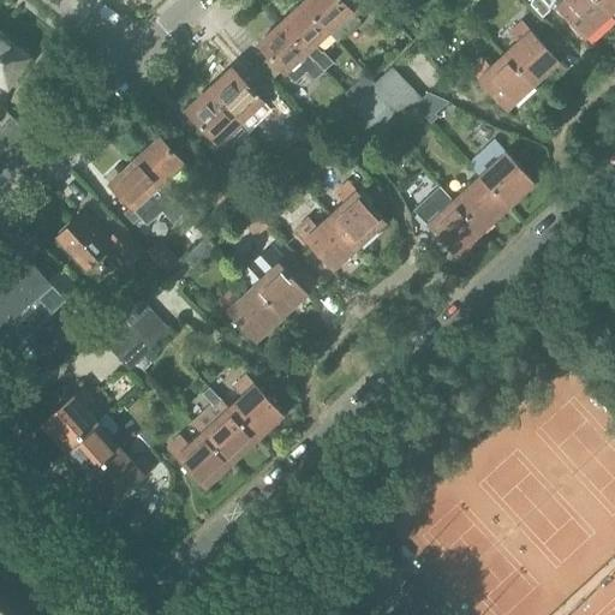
[(305,0),(305,4),(304,5),(329,33),(338,42),(360,21),(357,17),(376,0),(305,0)]
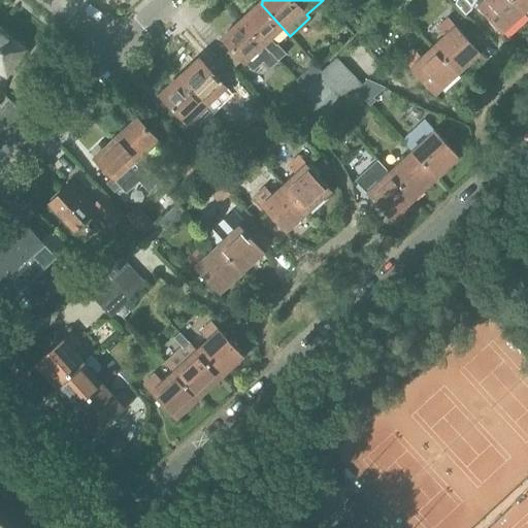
[(503,34),(524,14),(510,0),(451,0),(466,15),(473,9),(472,8),(471,6),(470,5),(474,2),(503,34)]
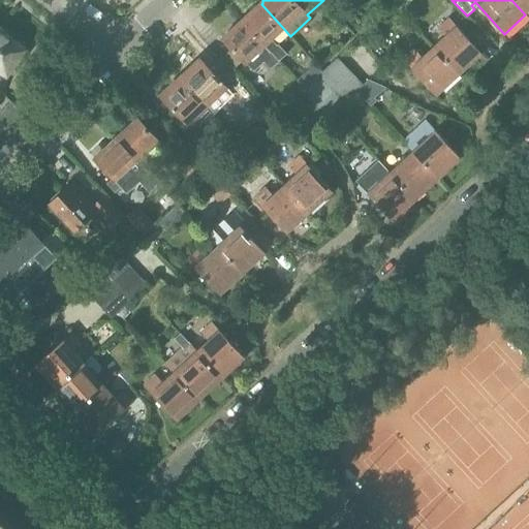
[(528,0),(511,0),(525,14),(528,10),(528,0)]
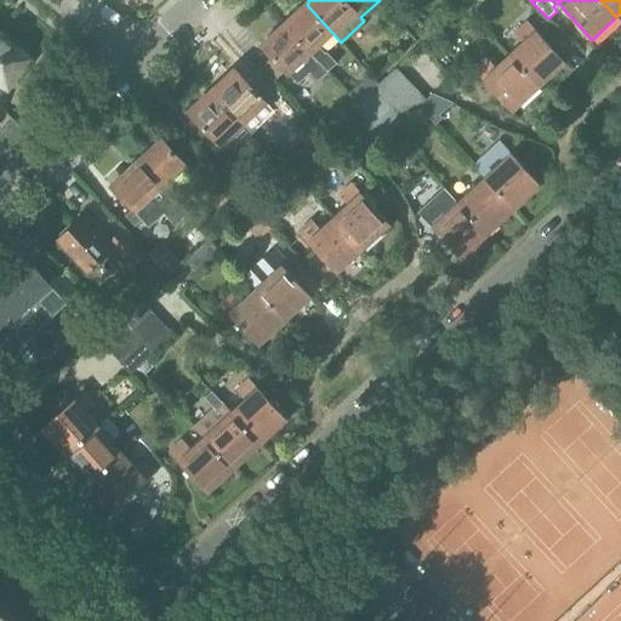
[(295,16),(285,26),(328,72),(337,63),(328,52),(326,53),(319,46),(332,33),(307,5),(306,6),(300,6),(294,11),(295,16)]
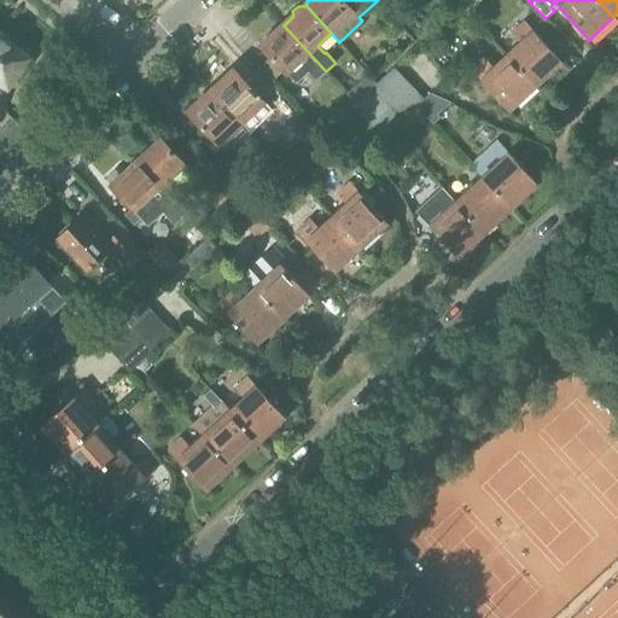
[(523,73),(537,89),(565,64),(526,23),(513,35),(523,45),(508,57),(523,73)]
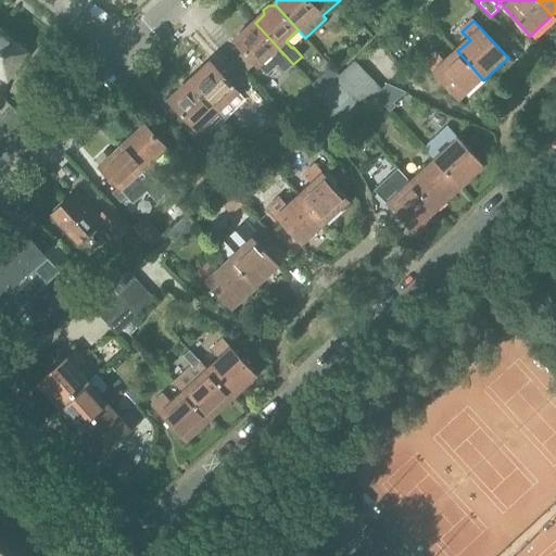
[(285,72),(293,64),(255,23),(247,29),(242,29),(237,34),(237,39),(235,41),(266,75),(277,64),(285,72)]
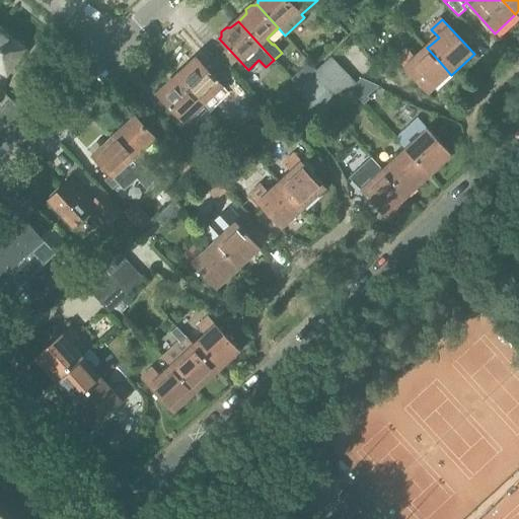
[(26,49),(0,28),(0,93),(7,74),(26,49)]
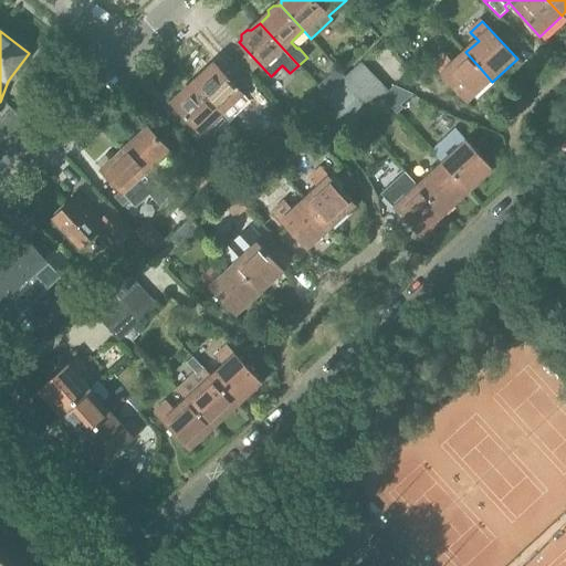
[(469,104),(492,82),(479,66),(465,52),(453,63),(446,54),(433,66),(469,104)]
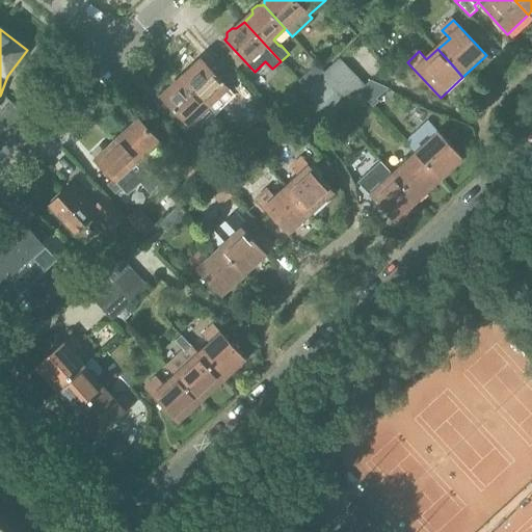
[(341,58),(321,76),(329,84),(348,67),(341,58)]
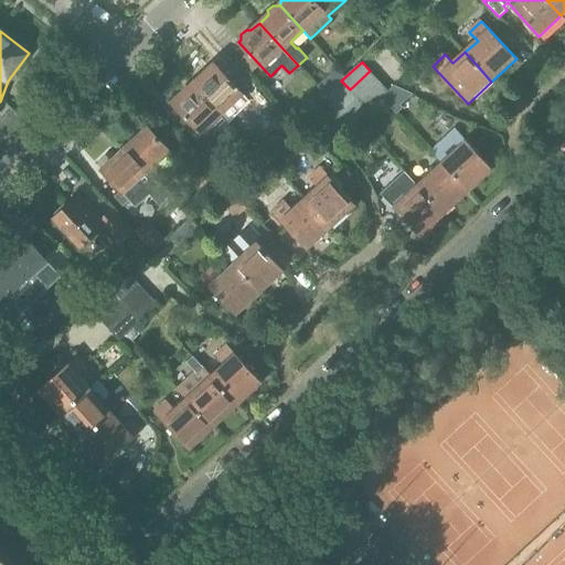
[(193,84),(222,113),(230,123),(231,124),(253,103),(243,93),(242,94),(214,64),(193,84)]
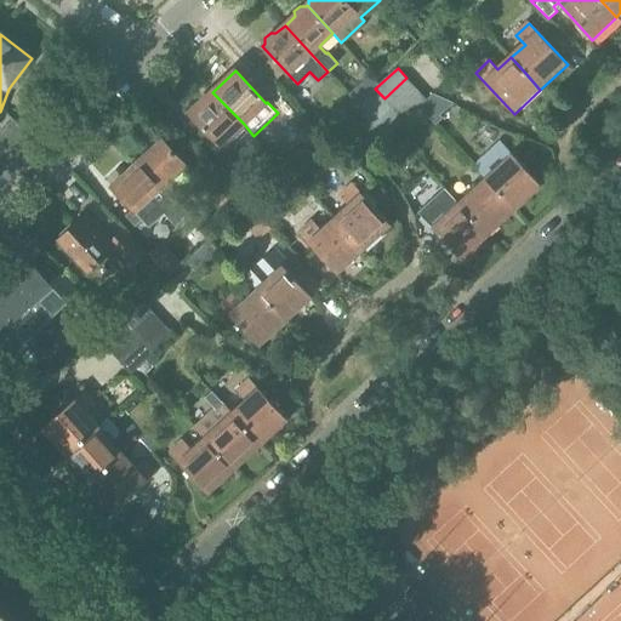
[(417,89),(406,78),(385,98),(394,109),(417,89)]
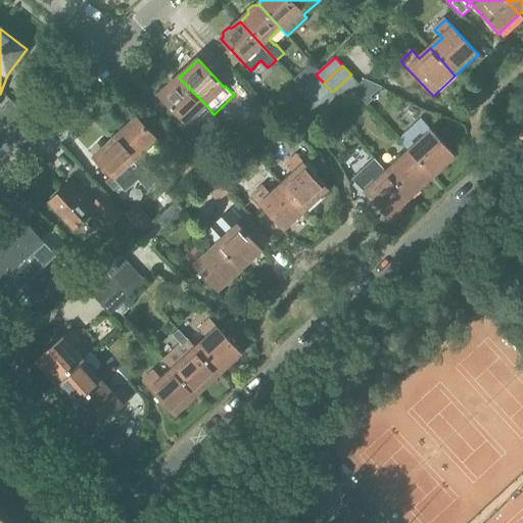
[(310,80),(302,72),(294,79),(300,86),(301,87),(310,80)]
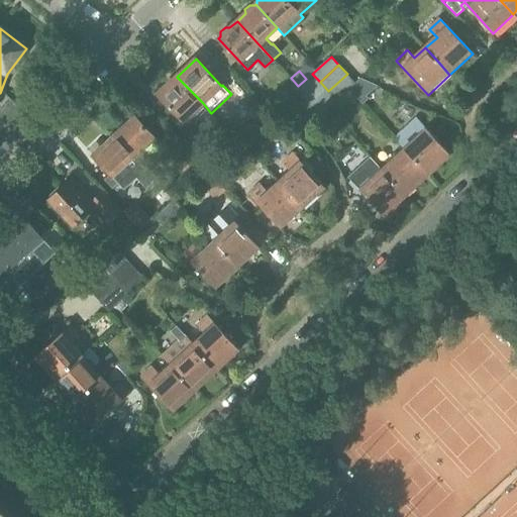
[(303,98),(320,82),(312,74),(306,79),(298,86),(295,89),(303,98)]
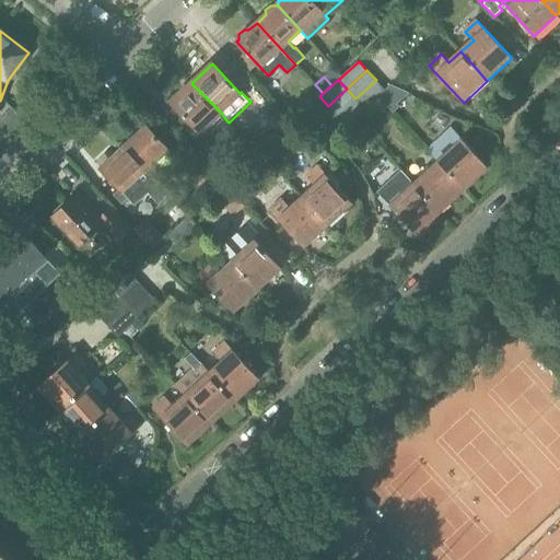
[(376,80),(356,98),(365,108),(385,90),(376,80)]
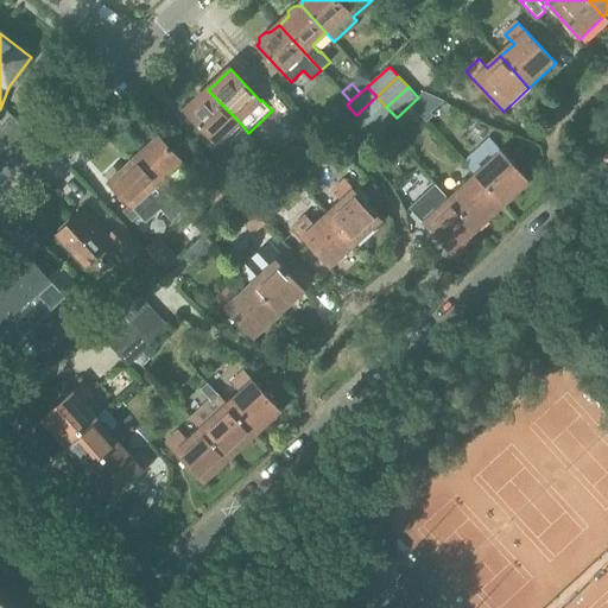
[(247,132),(239,121),(208,90),(187,111),(223,151),(236,138),(239,140),(247,132)]
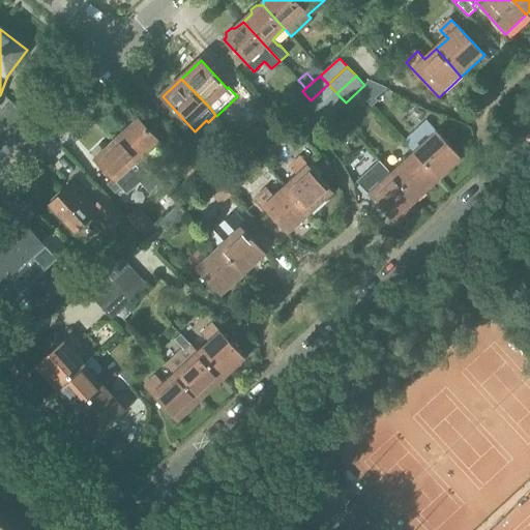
[(311,100),(320,110),(336,93),(328,84),(311,100)]
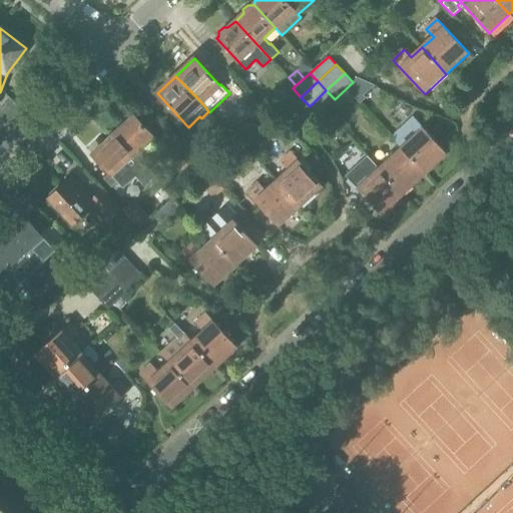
[(310,106),(318,115),(335,99),(326,90),(310,106)]
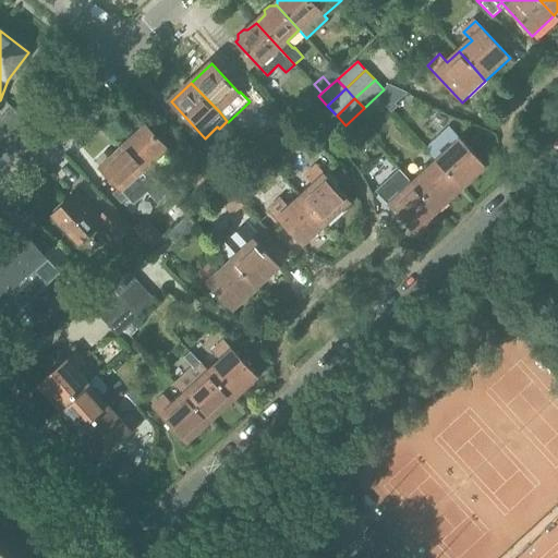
[(275,106),(267,113),(282,130),(291,122),(275,106)]
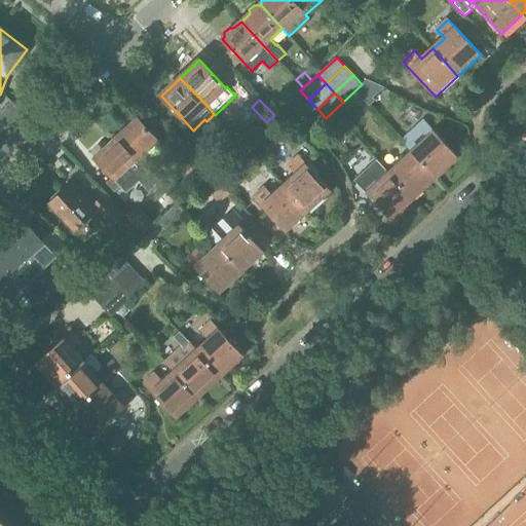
[(9,101),(0,112),(0,125),(3,128),(20,113),(9,101)]
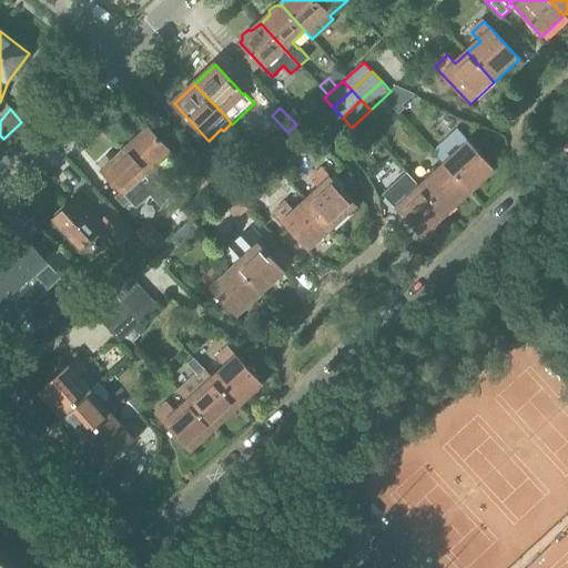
[(148,128),(124,149),(146,173),(154,181),(163,172),(163,169),(158,162),(170,152),(148,128)]
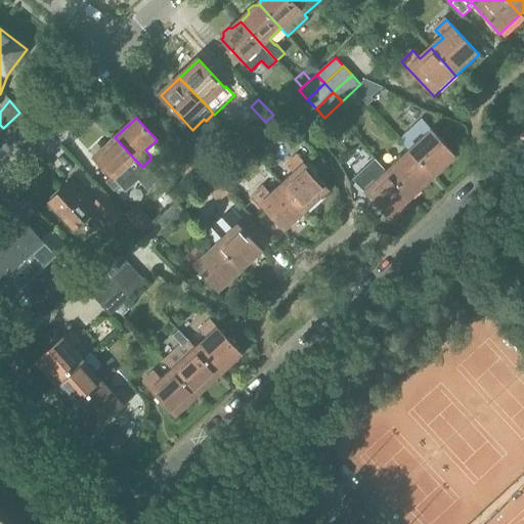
[(409,150),(435,177),(457,157),(423,119),(400,139),(409,150)]
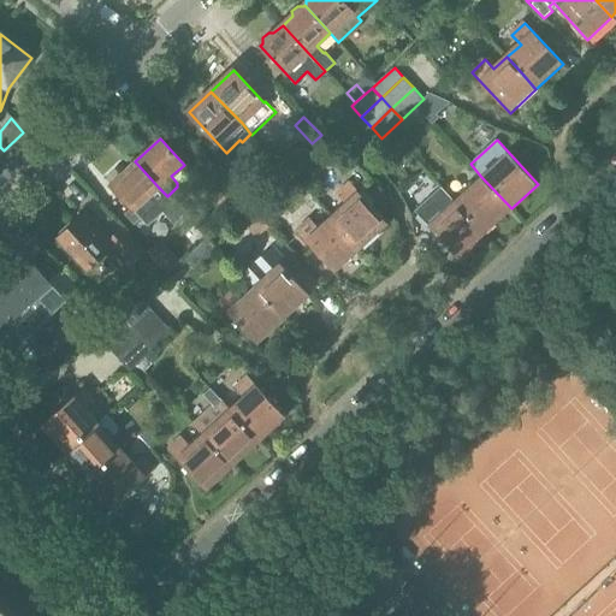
[(286,166),(294,175),(308,161),(301,153),(286,166)]
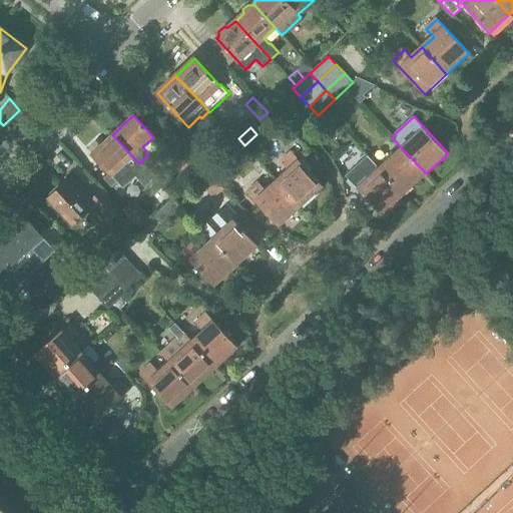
[(139,163),(132,156),(112,134),(92,153),(119,182),(139,163)]
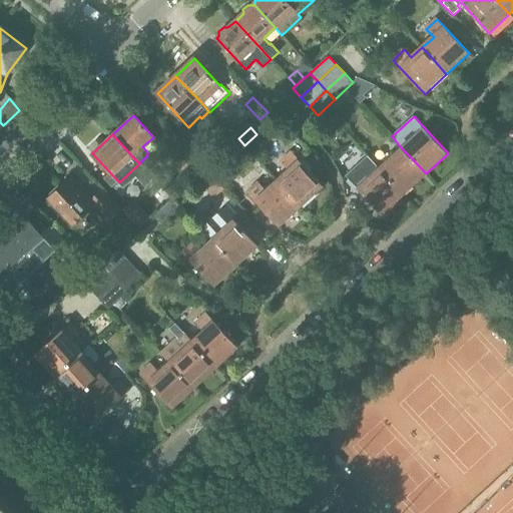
[(379,167),(403,194),(426,173),(401,147),(379,167)]
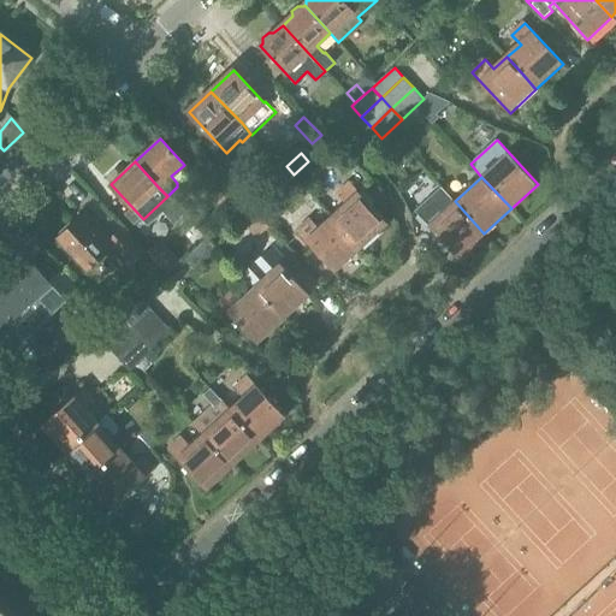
[(347,205),(335,215),(363,248),(389,224),(351,183),(338,195),(347,205)]
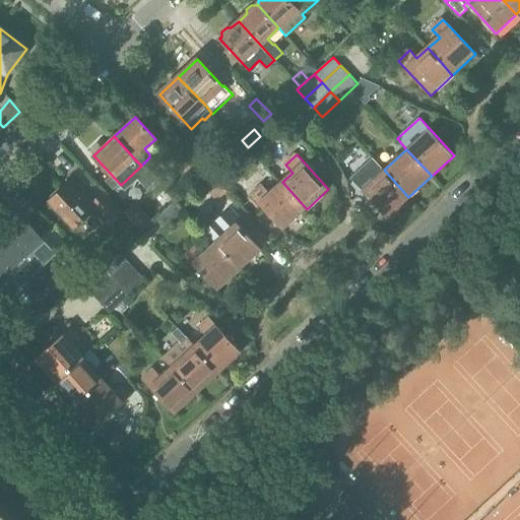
[(408,197),(384,170),(373,157),(350,178),(386,217),(408,197)]
